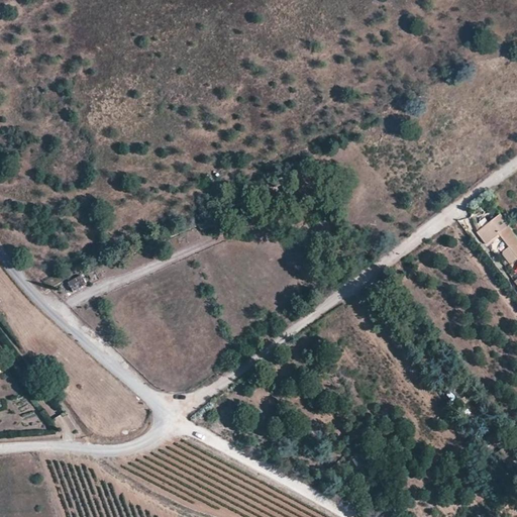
[(500,214),(499,212),(476,230),(487,243),(499,233),(508,245),(516,257),(516,256),(516,236),(507,224),(507,223),(500,214)]
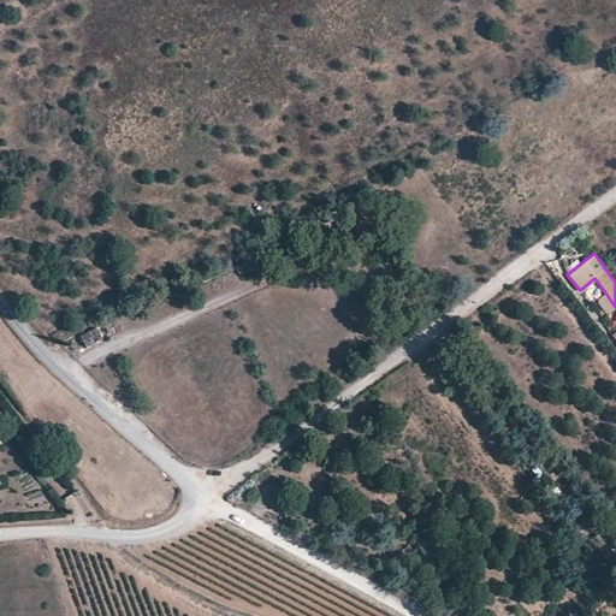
[(241,276),(258,267),(253,260),(237,267),(241,276)]
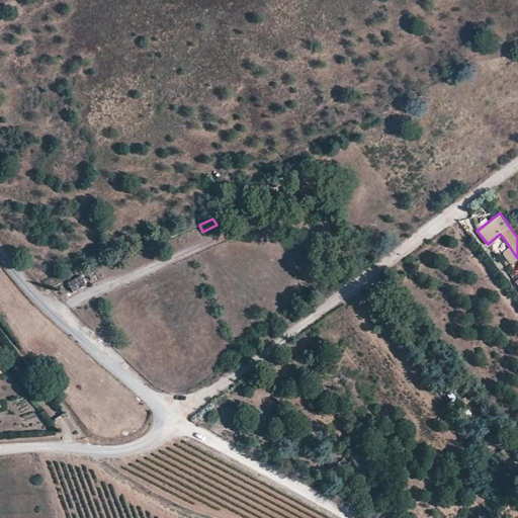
[(517,258),(509,246),(504,250),(513,261),(517,258)]
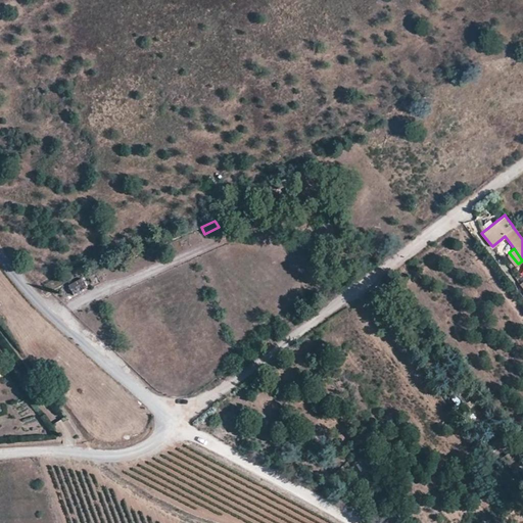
[(75,296),(88,288),(83,278),(68,286),(75,296)]
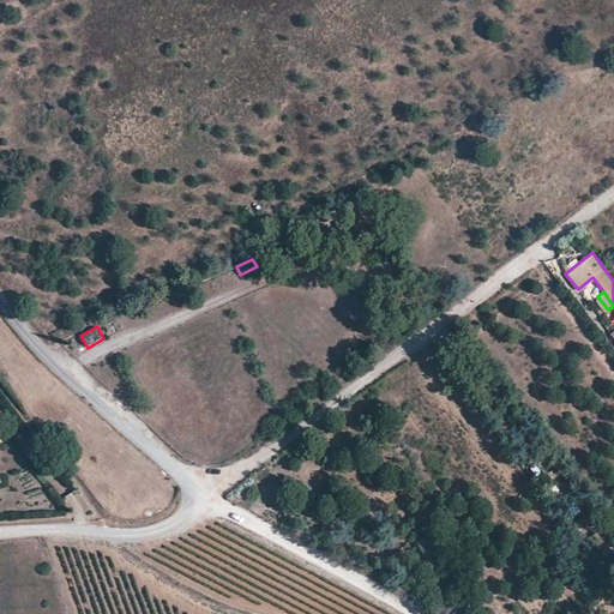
[(597,548),(606,542),(599,531),(589,537),(597,548)]
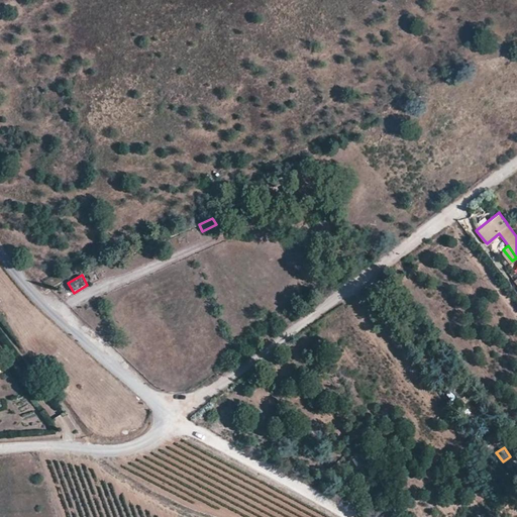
[(363,477),(373,472),(363,453),(353,459),(363,477)]
